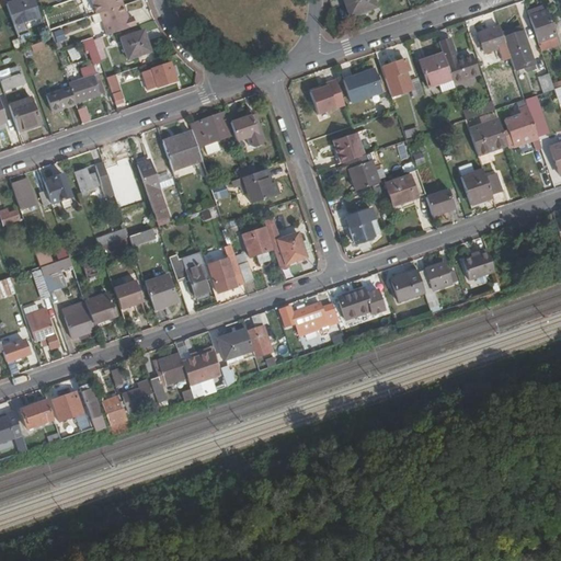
[(32,0),(9,0),(6,1),(18,36),(27,32),(24,21),(37,16),(32,0)]
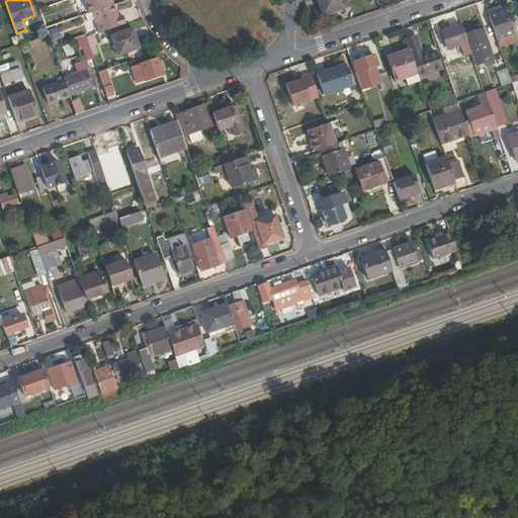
[(83,0),(88,15),(91,14),(113,7),(110,0),(83,0)]
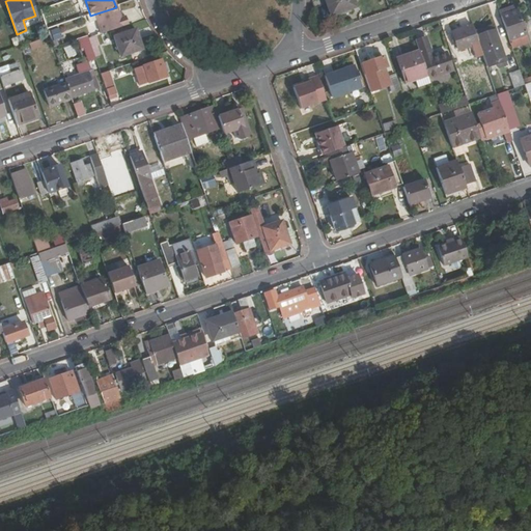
[(336,0),(342,11),(355,6),(352,0),(336,0)]
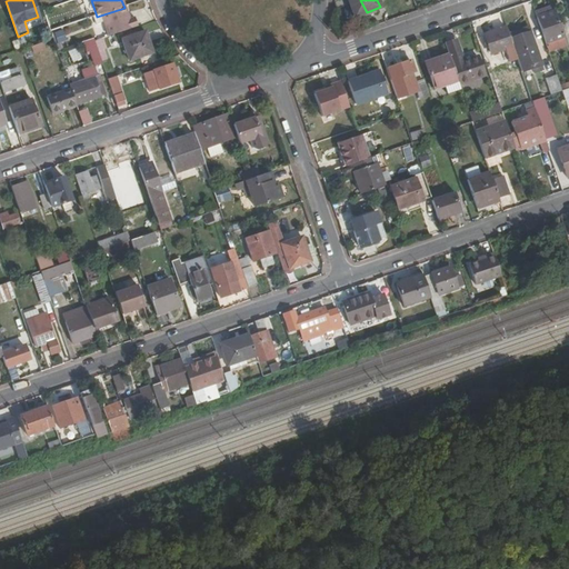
[(537,17),(552,11),(551,6),(535,11),(537,17)]
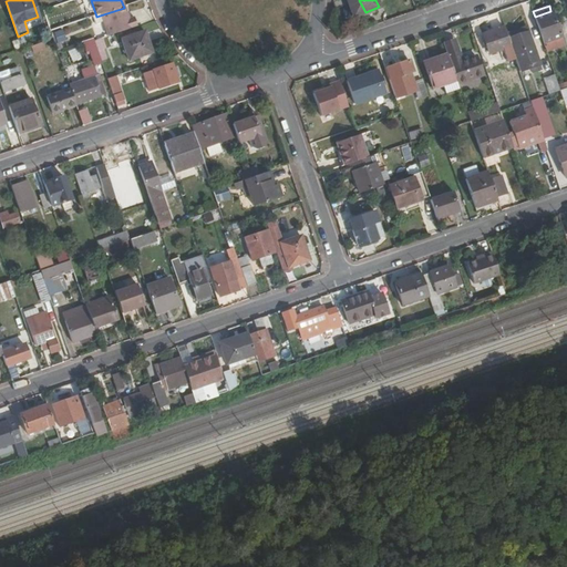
[(107,38),(137,27),(134,19),(130,20),(125,7),(124,8),(100,16),(107,38)]
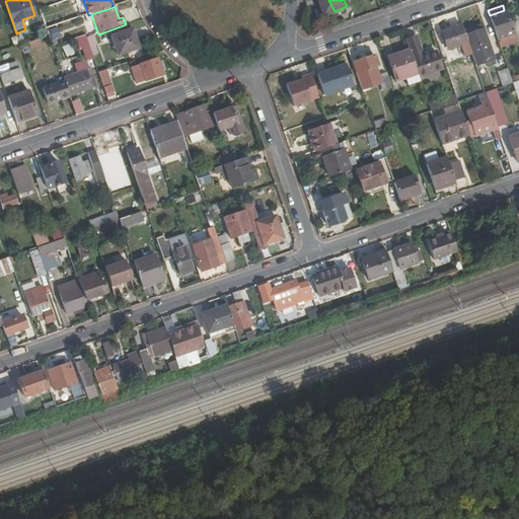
[(490,15),(497,35),(501,34),(512,30),(504,10),(490,15)]
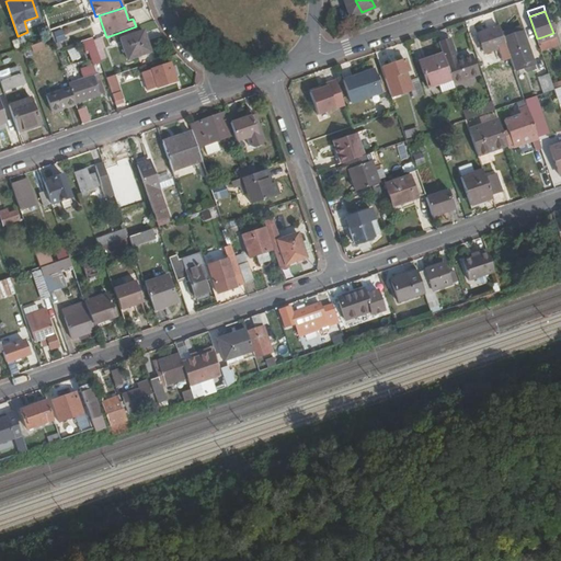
[(500,27),(478,34),(484,53),(506,45),(504,39),(500,27)]
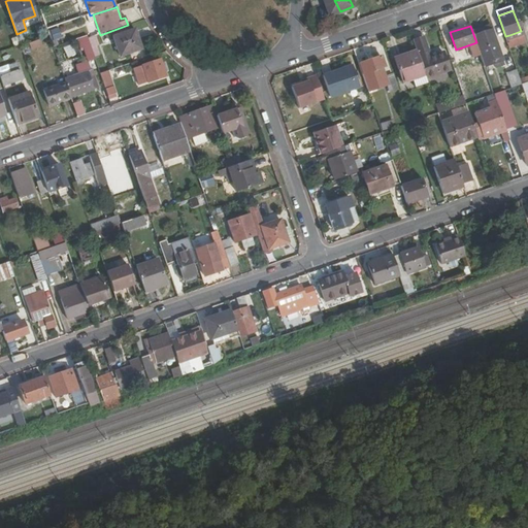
[(55,39),(62,37),(59,27),(52,29),(55,39)]
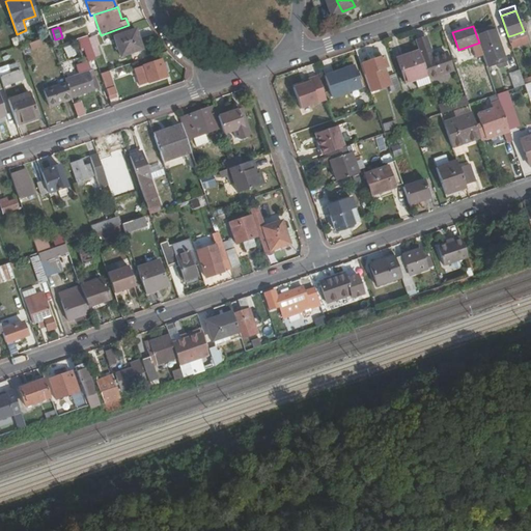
[(120,56),(142,50),(135,30),(114,36),(120,56)]
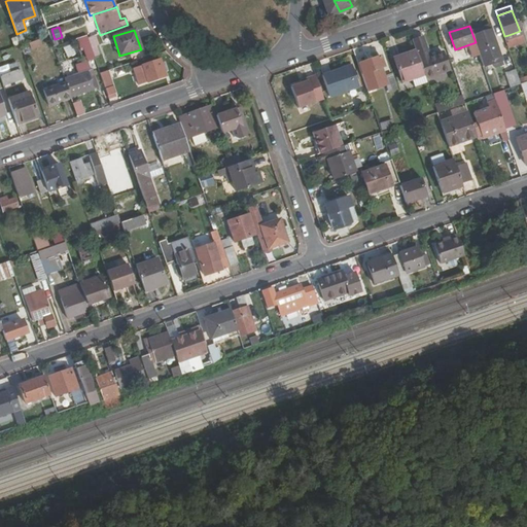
[(476,42),(484,69),(495,65),(497,68),(503,65),(492,31),(473,37),(476,42)]
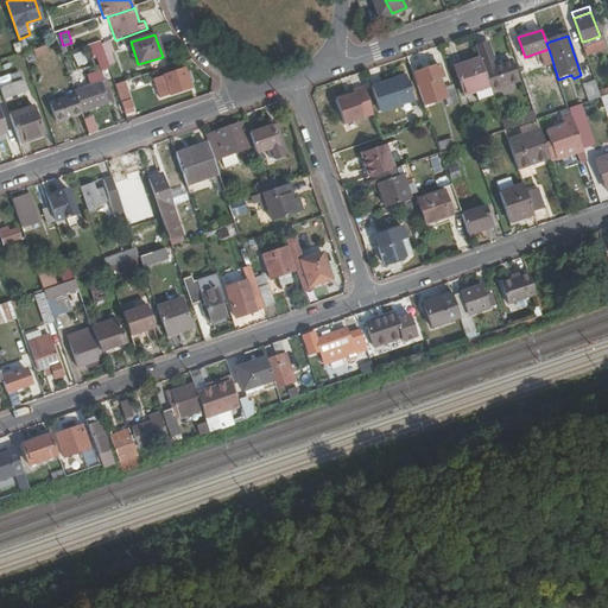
[(602,44),(600,36),(587,40),(582,42),(584,50),(602,44)]
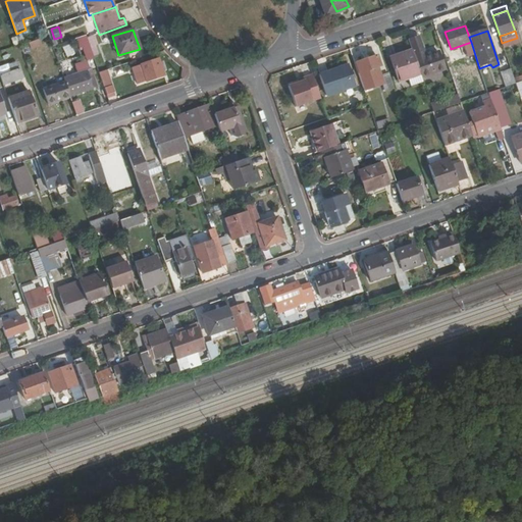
[(418,36),(424,56),(427,55),(421,35),(418,36)]
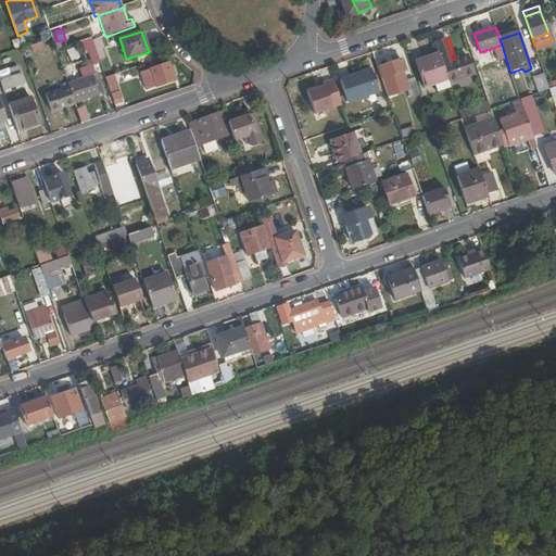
[(439,54),(447,78),(449,81),(472,73),(466,55),(455,59),(452,60),(445,38),(434,41),(439,54)]
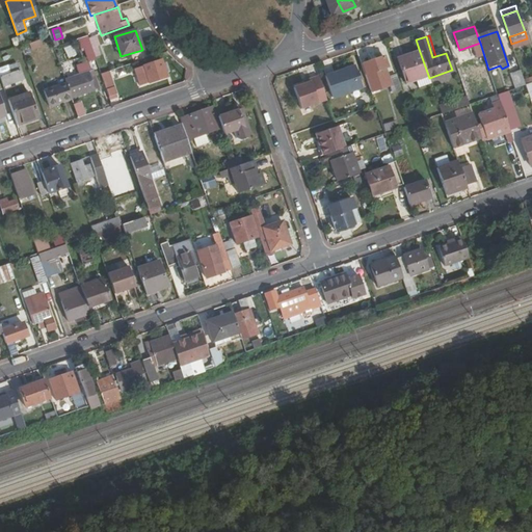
[(73,45),(63,48),(68,58),(76,55),(73,45)]
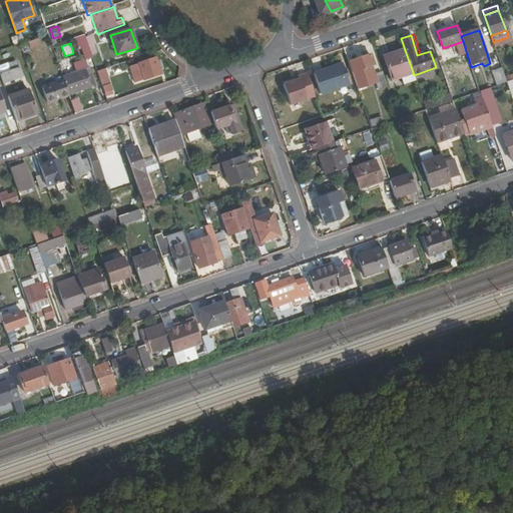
[(384,56),(391,80),(413,72),(405,50),(384,56)]
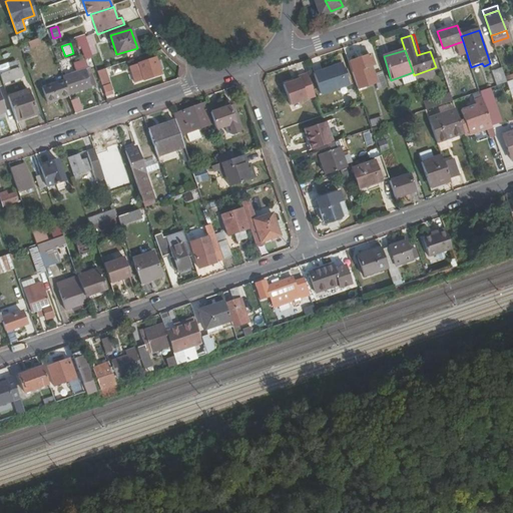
[(87,64),(93,62),(89,51),(83,53),(87,64)]
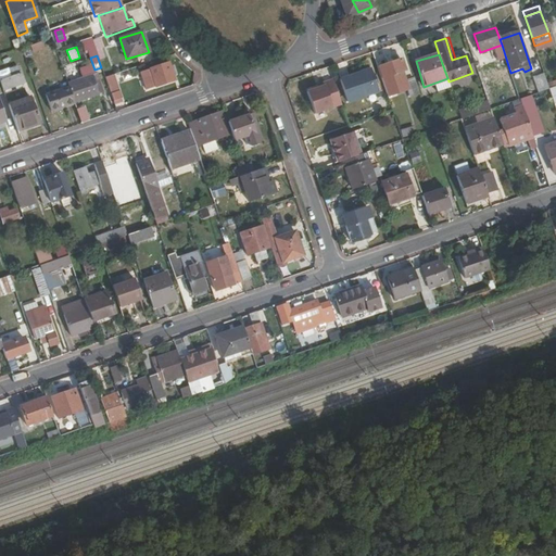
[(389,76),(396,93),(408,90),(411,98),(419,95),(415,79),(406,81),(403,72),(406,71),(402,59),(383,65),(384,65),(389,76)]
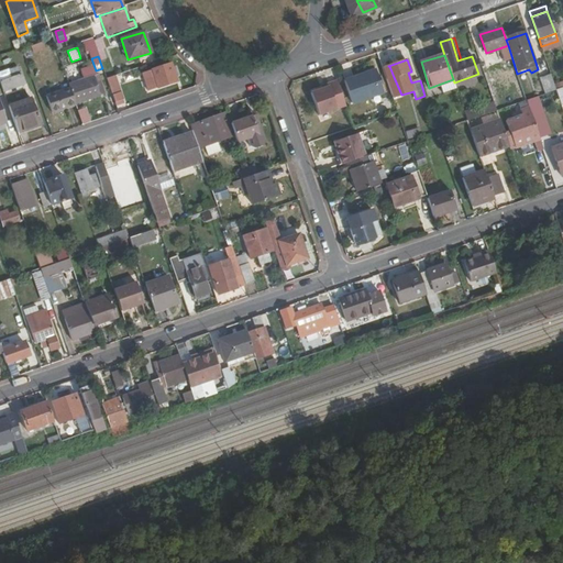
[(170,64),(148,72),(151,76),(154,75),(158,88),(177,81),(175,77),(179,76),(176,66),(172,68),(170,64)]
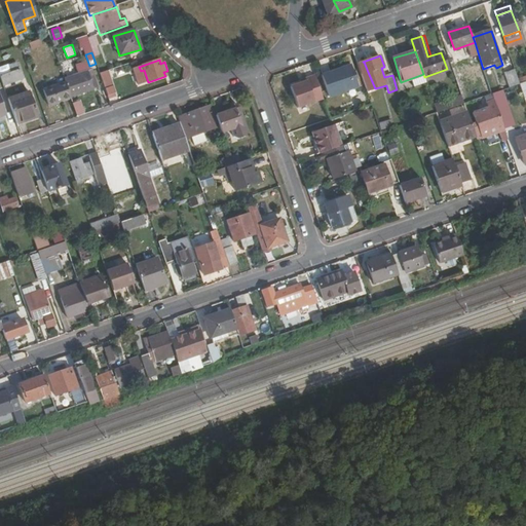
[(368,72),(364,62),(358,64),(362,74),(368,72)]
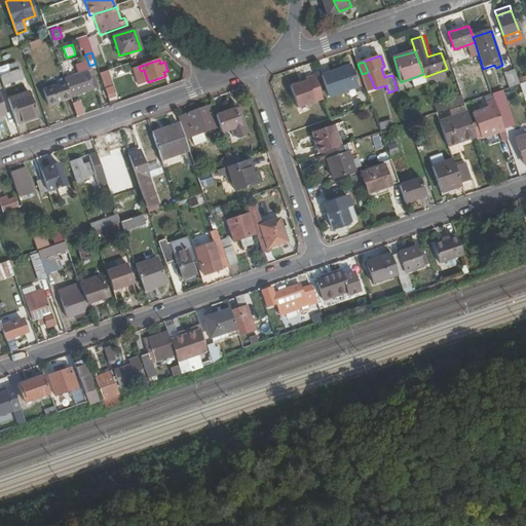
[(328,98),(357,87),(349,66),(321,76),(328,98)]
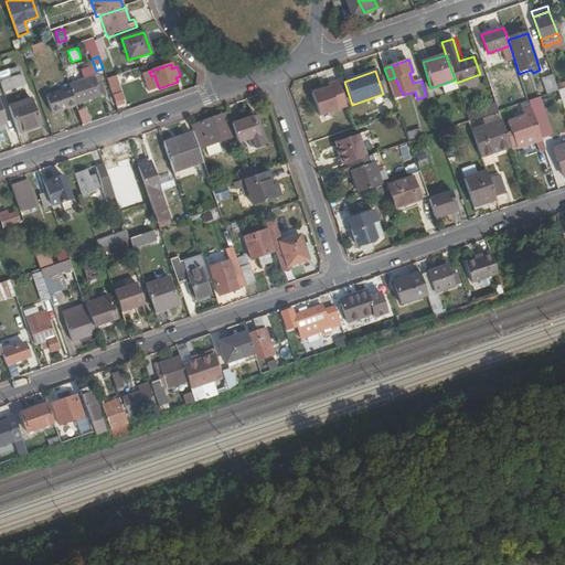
[(129,82),(127,72),(114,76),(117,85),(129,82)]
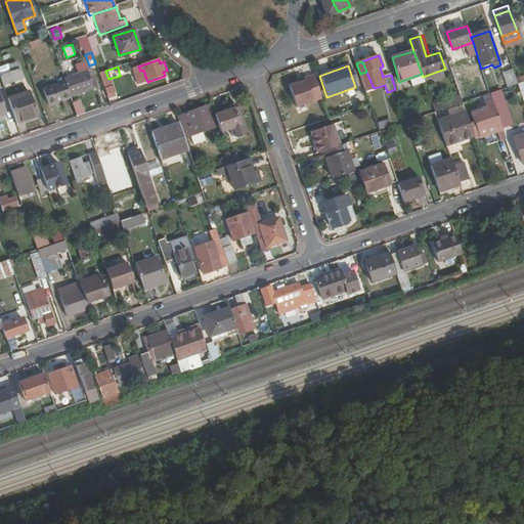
[(140,71),(138,67),(133,68),(139,85),(147,82),(143,70),(140,71)]
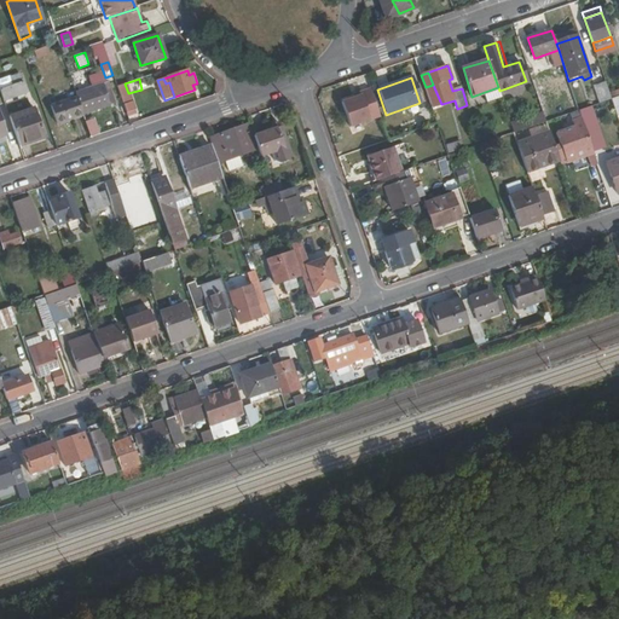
[(0,87),(0,92),(3,100),(25,93),(22,80),(0,87)]
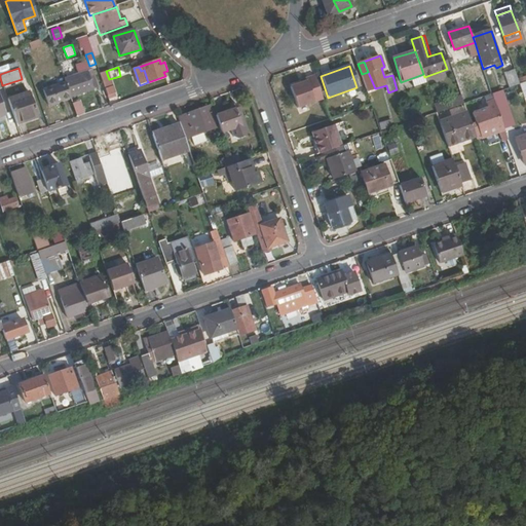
[(506,72),(512,86),(520,84),(518,78),(515,69),(506,72)]
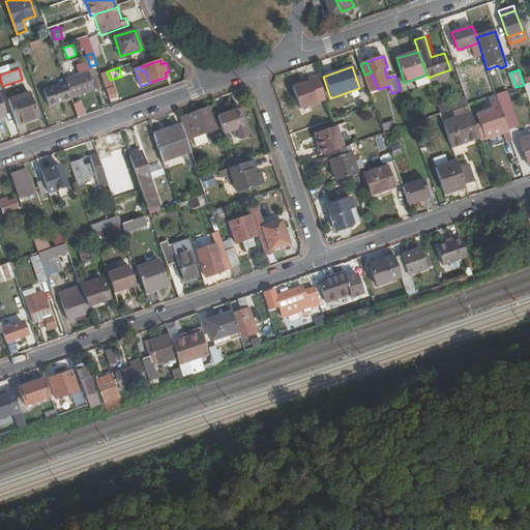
[(99,74),(109,100),(116,98),(110,80),(107,71),(99,74)]
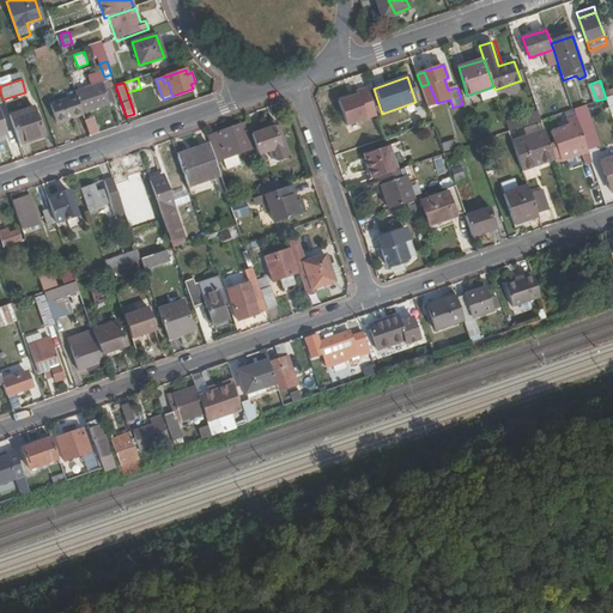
[(74,92),(76,96),(82,114),(114,103),(109,89),(104,90),(102,84),(74,92)]
